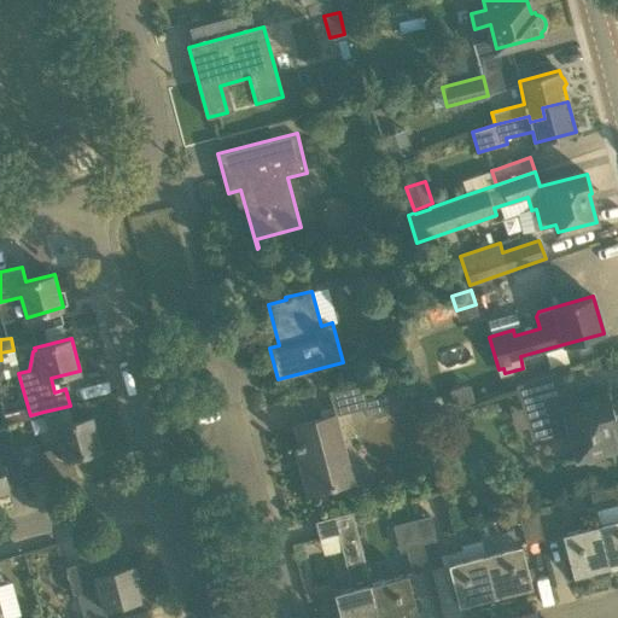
[(558,408),(548,374),(517,385),(523,407),(529,427),(532,438),(569,427),(577,458),(617,445),(617,427),(608,394),(558,408)]
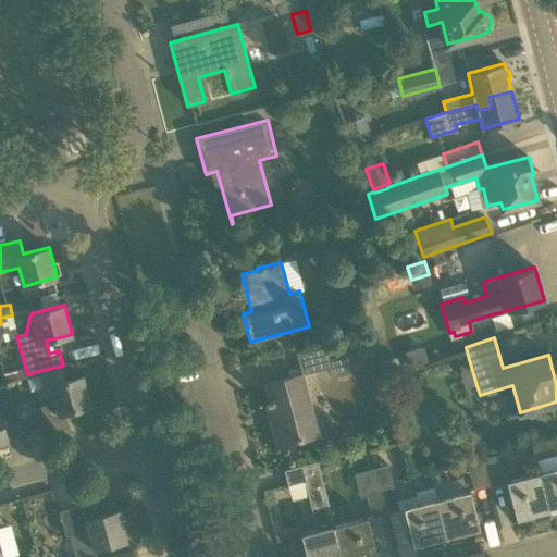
[(330,359),(325,345),(300,351),(306,373),(329,368),(332,378),(356,371),(350,354),(330,359)]
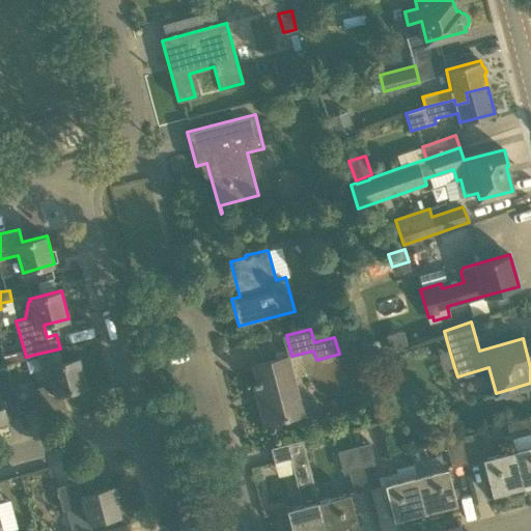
[(378,339),(365,344),(369,356),(382,351),(378,339)]
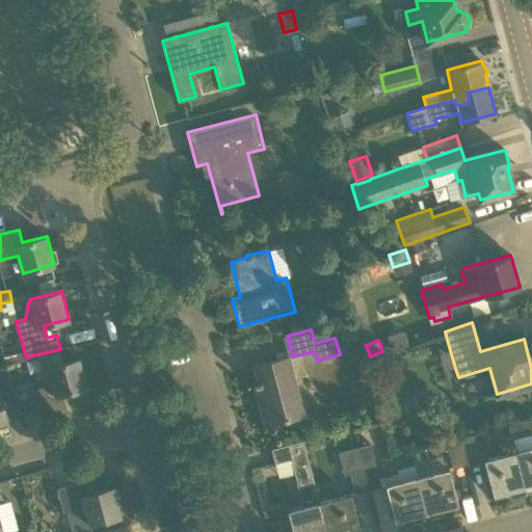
[(63,363),(60,349),(37,354),(42,369),(48,367),(52,383),(30,390),(37,415),(65,406),(62,394),(86,387),(79,358),(63,363)]
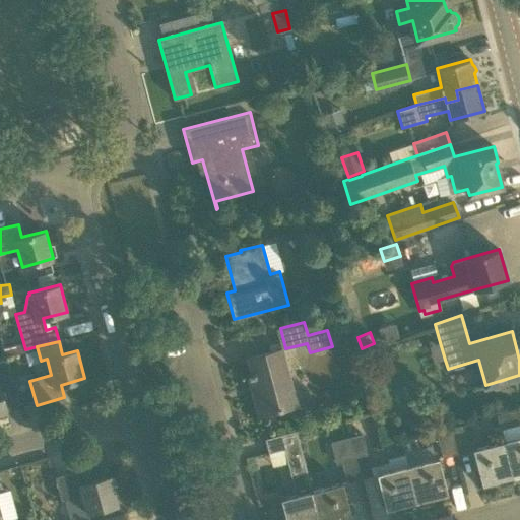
[(297,405),(281,348),(248,358),(252,374),(249,375),(249,379),(253,378),(263,413),(259,414),(259,415),(297,405)]
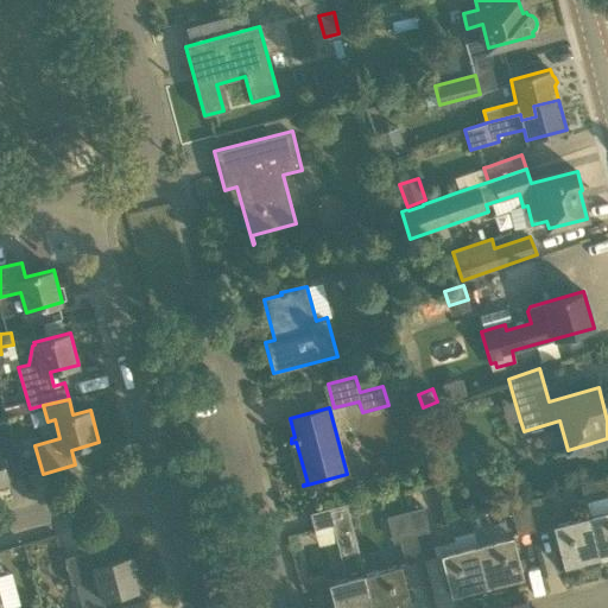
[(0,485),(10,482),(1,453),(16,449),(8,420),(0,422),(0,485)]
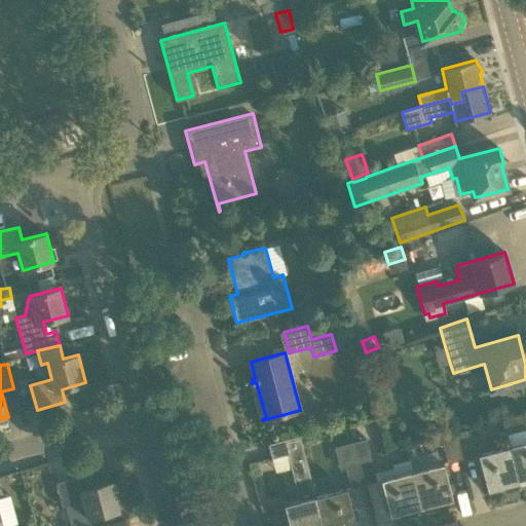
[(525,413),(503,419),(510,446),(519,482),(525,480),(525,413)]
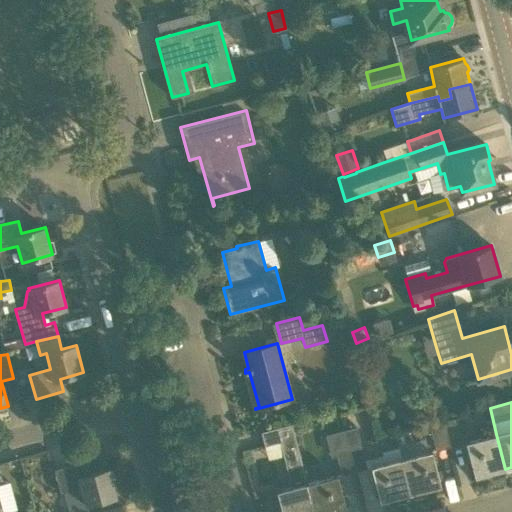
[(449,447),(462,444),(455,418),(442,422),(449,447)]
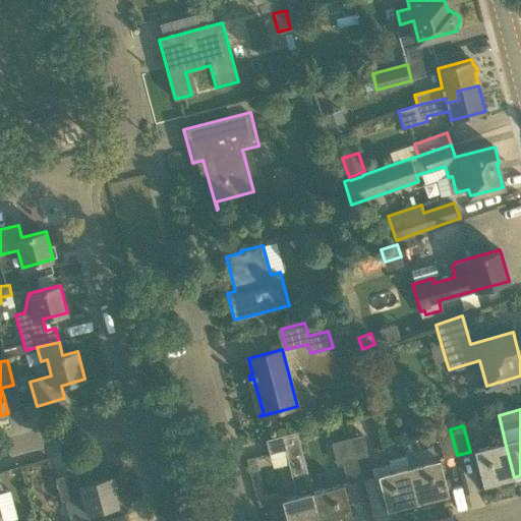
[(444,458),(457,455),(450,429),(438,432),(444,458)]
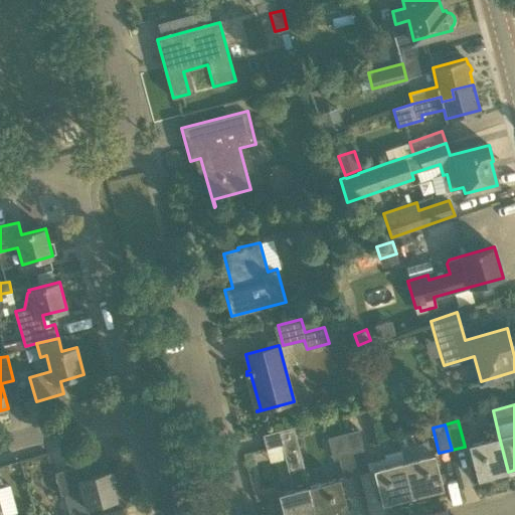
[(316,514),(309,486),(294,426),(263,435),(267,448),(282,445),(285,457),(293,490),(279,494),(283,514),(316,514)]
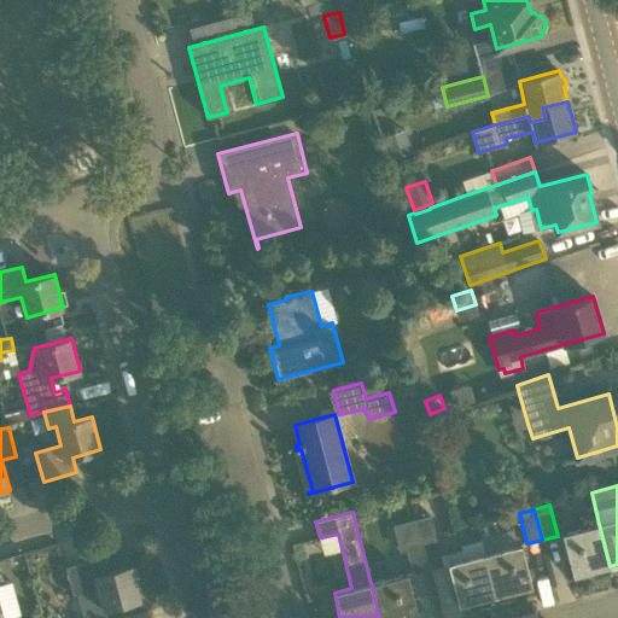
[(429,570),(444,565),(431,516),(415,519),(429,570)]
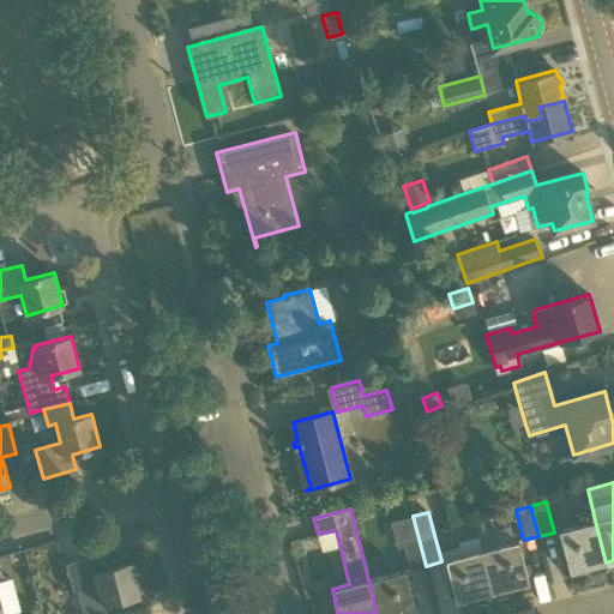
[(426,566),(413,516),(391,522),(398,548),(404,547),(410,570),(426,566)]
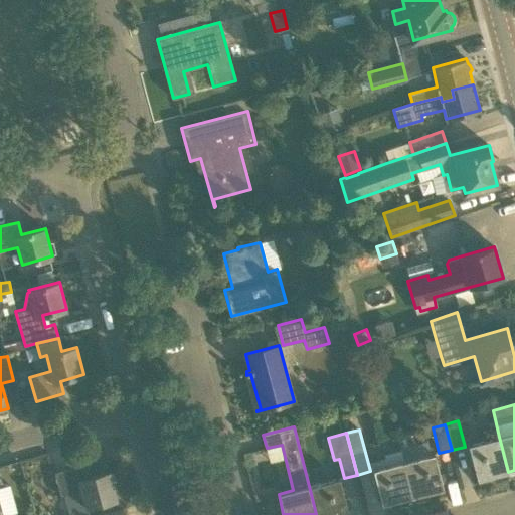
[(478,480),(508,472),(499,437),(469,445),(478,480)]
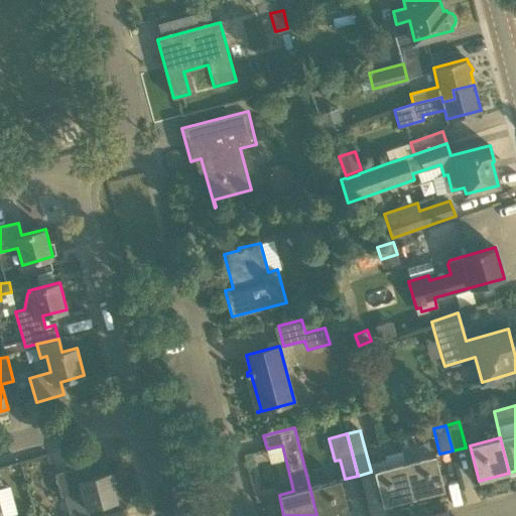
[(414,498),(444,490),(435,455),(404,463),(414,498)]
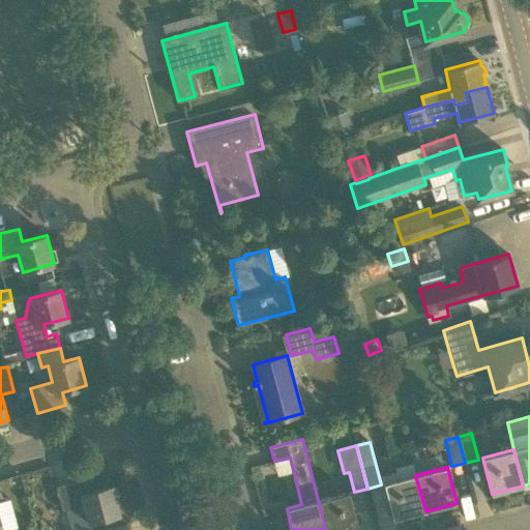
[(393,519),(425,511),(415,475),(384,483),(393,519)]
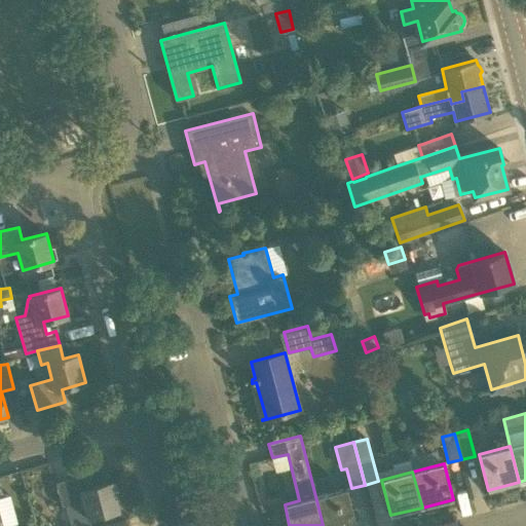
[(62,506),(85,500),(89,518),(120,510),(112,482),(87,488),(84,475),(55,482),(62,506)]
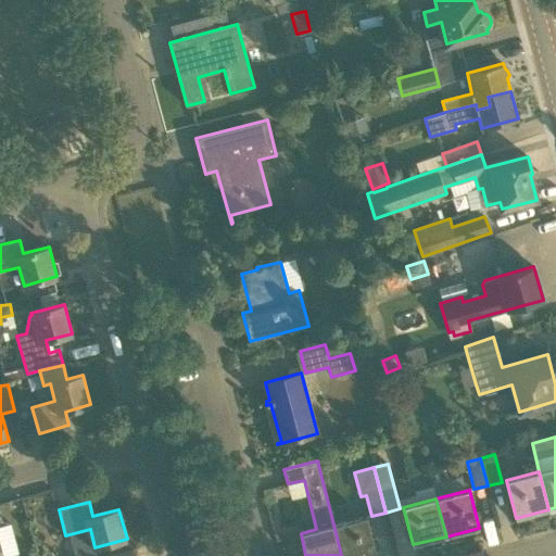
[(341,555),(369,555),(377,554),(367,516),(333,525),(341,555)]
